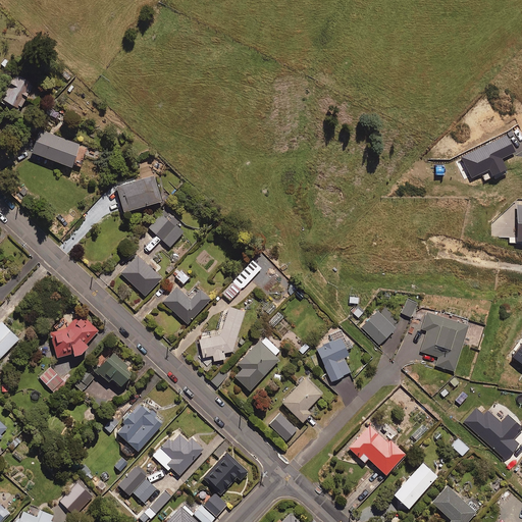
[(35,85),(16,72),(0,95),(0,99),(16,111),(35,85)]
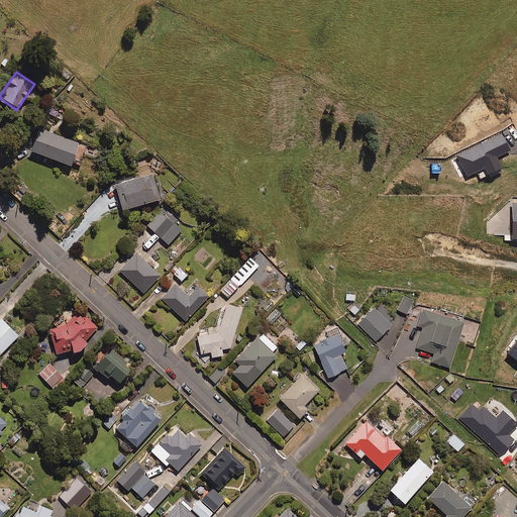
[(77,141),(37,127),(29,148),(69,163),(77,141)]
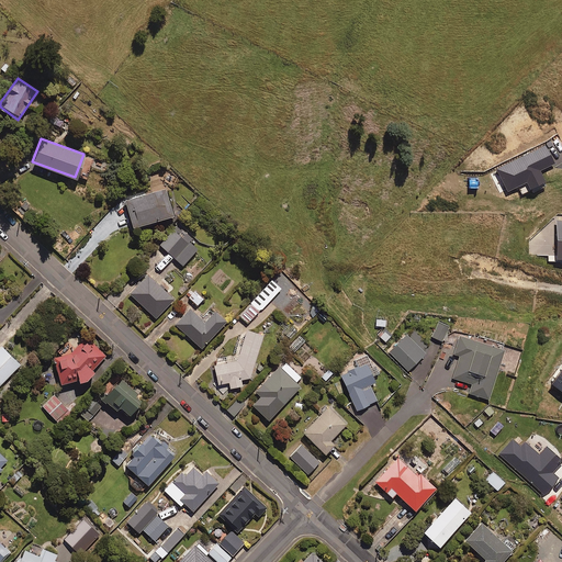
[(171,212),(165,187),(123,198),(130,223),(171,212)]
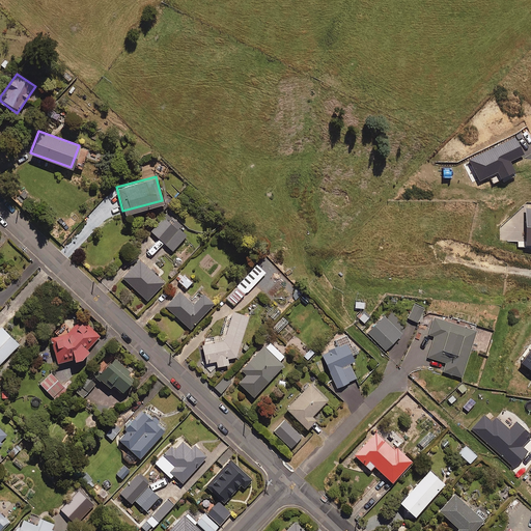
[(95,215),(102,208),(96,202),(89,208),(95,215)]
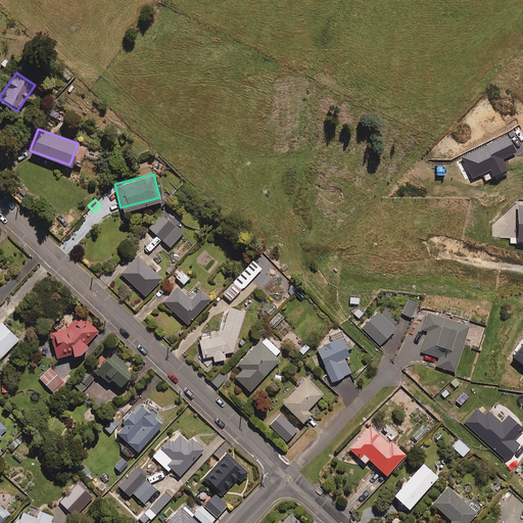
[(183,225),(164,208),(148,227),(169,245),(183,231),(180,228),(183,225)]
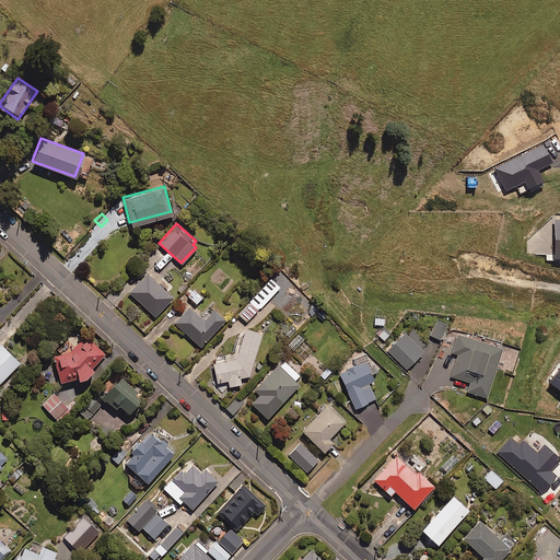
[(172,295),(146,270),(127,290),(153,315),(172,295)]
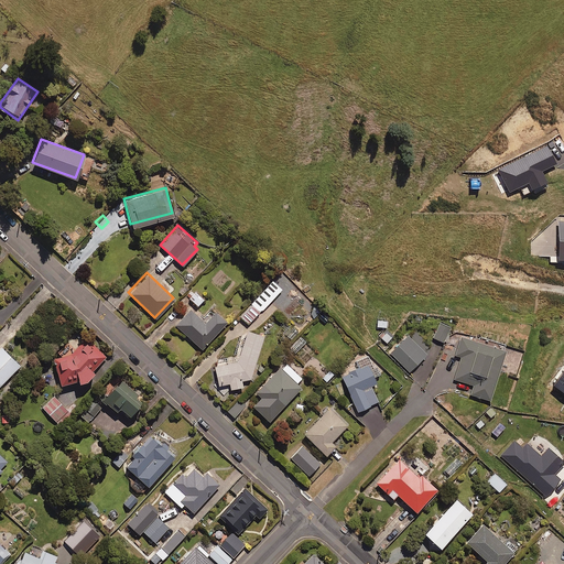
[(281,288),(271,279),(239,315),(247,322),(258,310),(260,312),(281,288)]
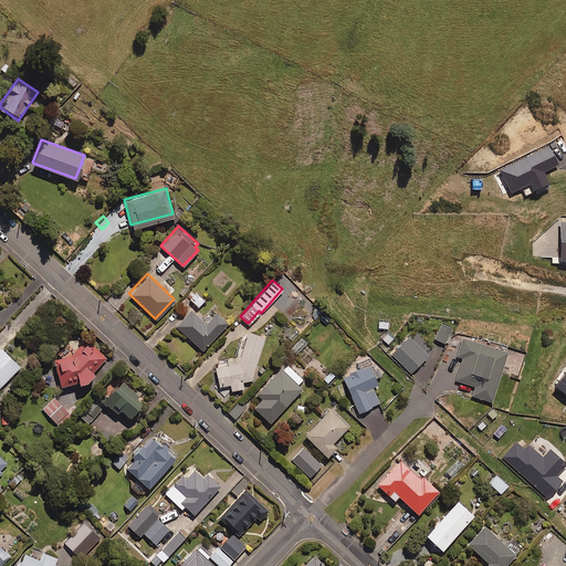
[(239,287),(231,281),(222,292),(229,299),(239,287)]
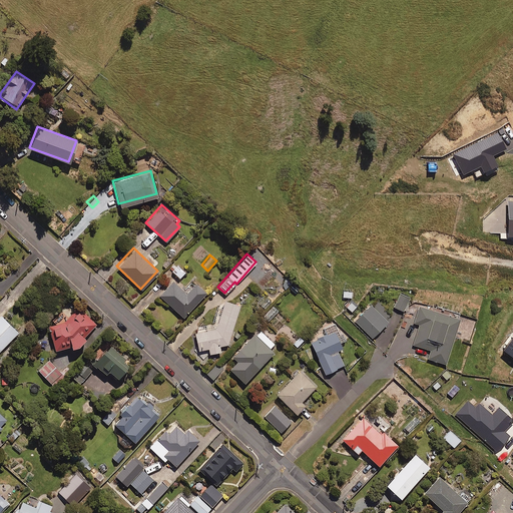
[(183,271),(175,263),(170,269),(178,277),(183,271)]
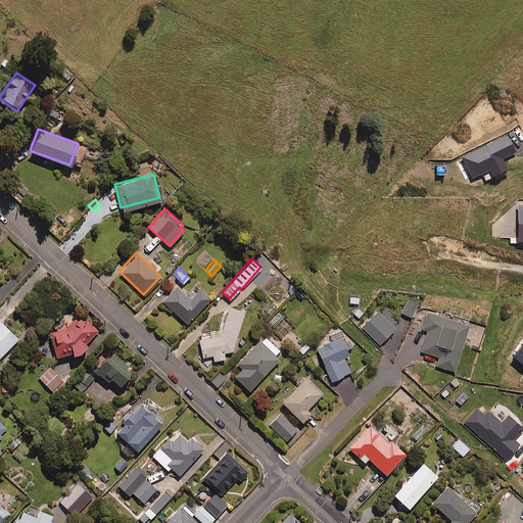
[(288,292),(290,294),(297,286),(291,280),(284,288),(288,292)]
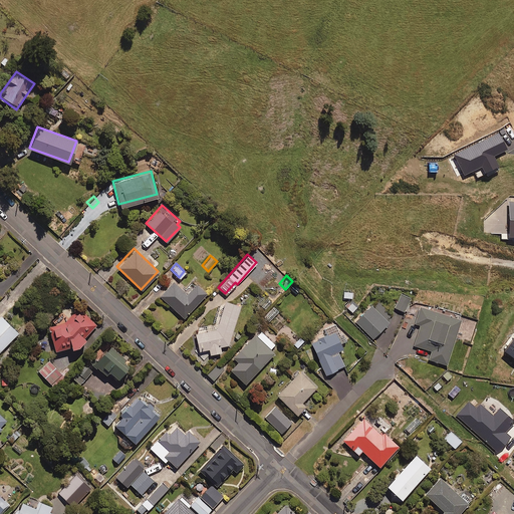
[(279,283),(273,277),(263,287),(274,297),(283,287),(279,283)]
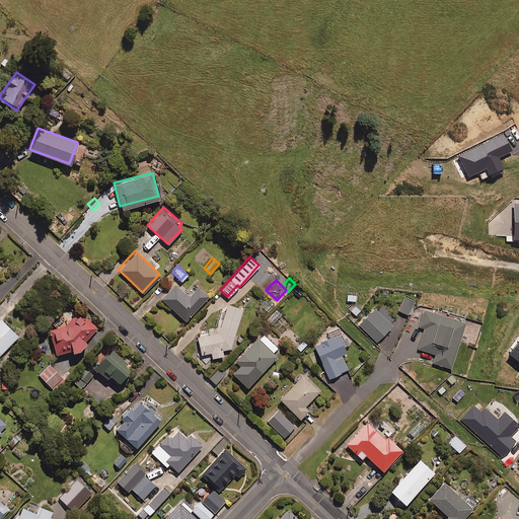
[(188,293),(174,281),(160,297),(184,319),(208,294),(196,284),(188,293)]
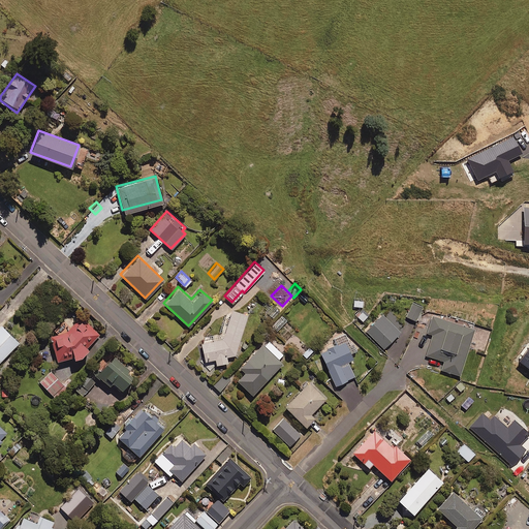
[(309,296),(302,290),(297,297),(303,303),(309,296)]
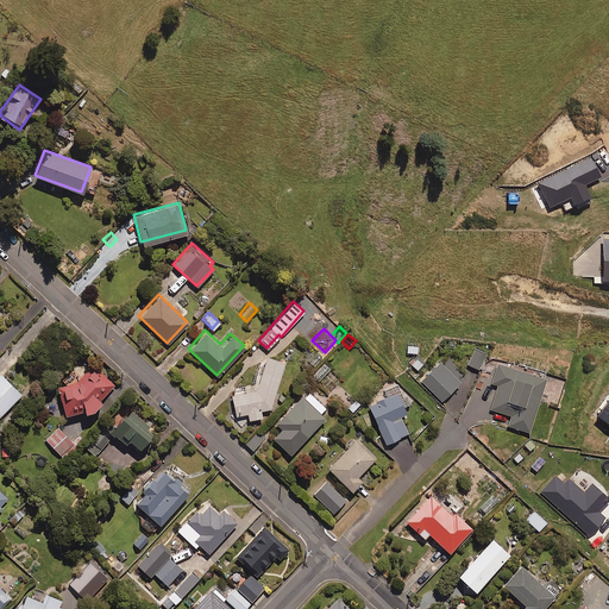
[(418,344),(406,343),(405,352),(416,353),(418,344)]
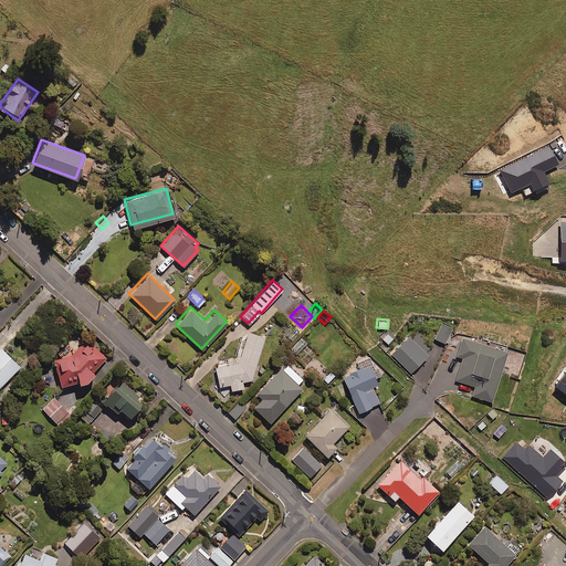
[(451,327),(441,322),(435,337),(444,342),(451,327)]
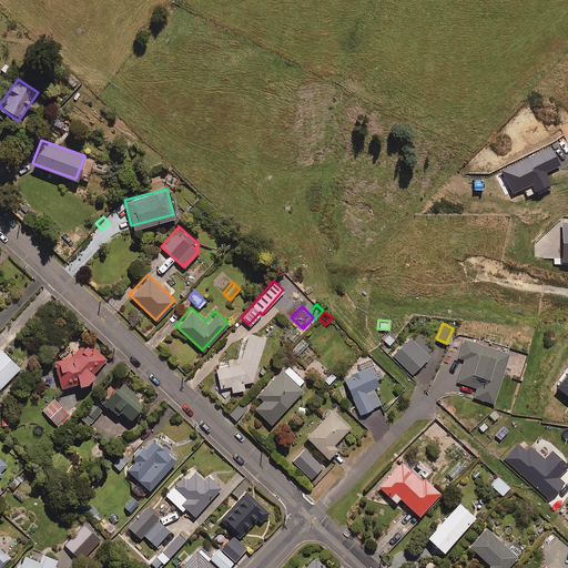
[(293,343),(301,334),(293,327),(285,335),(293,343)]
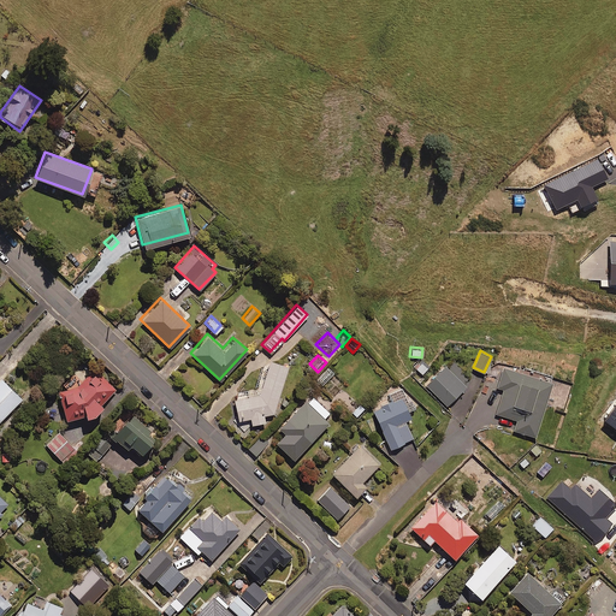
[(250,422),(265,420),(262,413),(272,412),(286,363),(268,357),(260,386),(247,389),(248,396),(232,398),(237,419),(249,416),(250,422)]
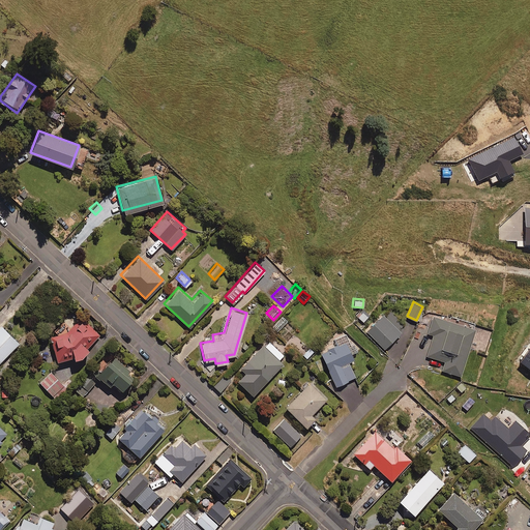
[(400,331),(382,314),(365,330),(383,348),(400,331)]
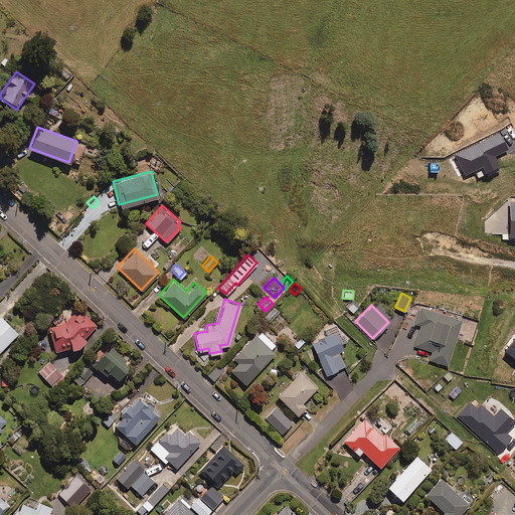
[(447,364),(462,314),(437,306),(436,309),(421,305),(415,323),(420,324),(414,345),(432,350),(430,358),(447,364)]
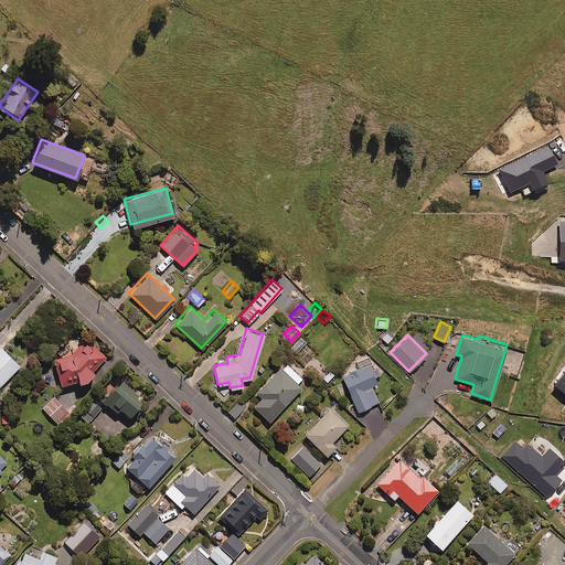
[(306,341),(300,336),(289,348),(295,353),(306,341)]
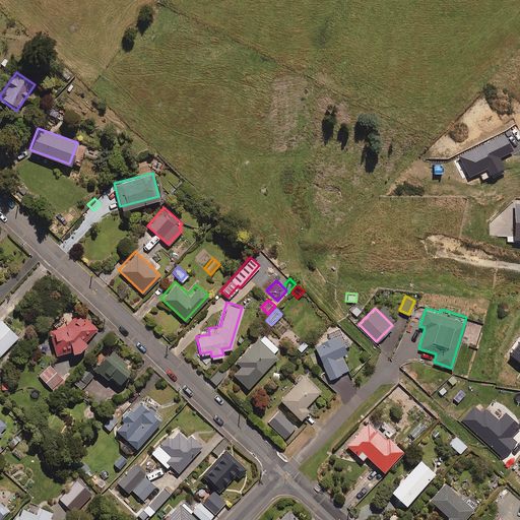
[(65,326),(48,331),(54,355),(79,349),(98,330),(79,312),(65,326)]
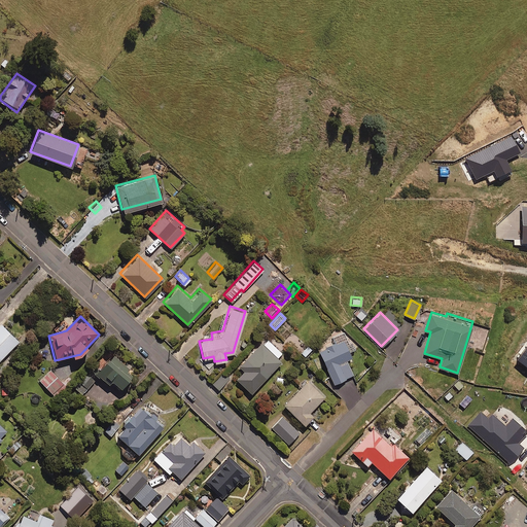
[(0,356),(18,340),(0,322),(0,356)]
